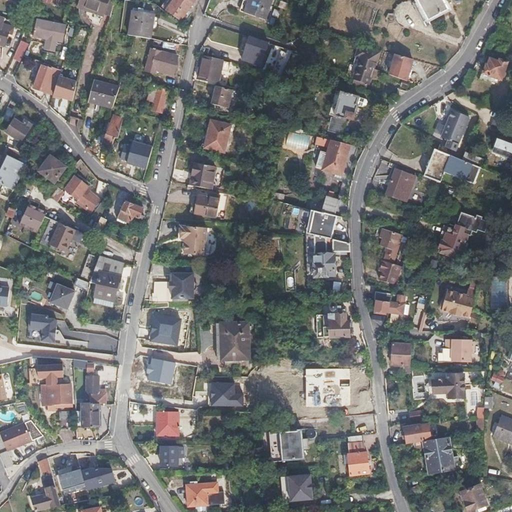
[(83,0),(81,5),(106,13),(110,0),(83,0)]
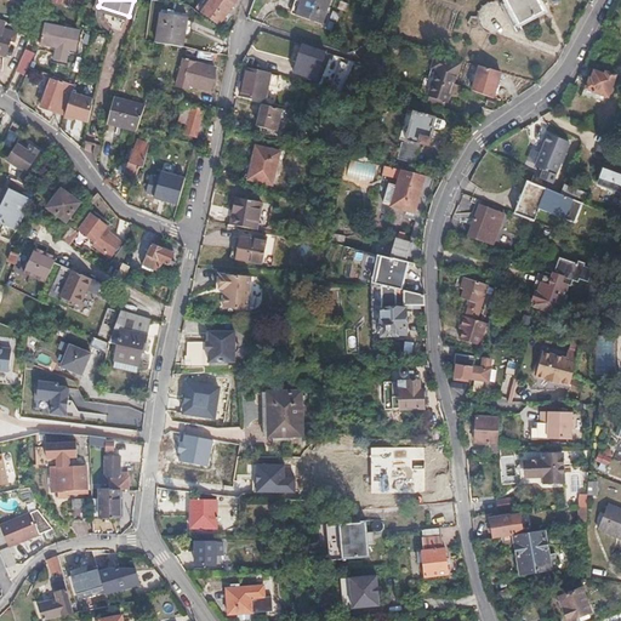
[(221,23),(237,0),(211,0),(204,11),(221,23)]
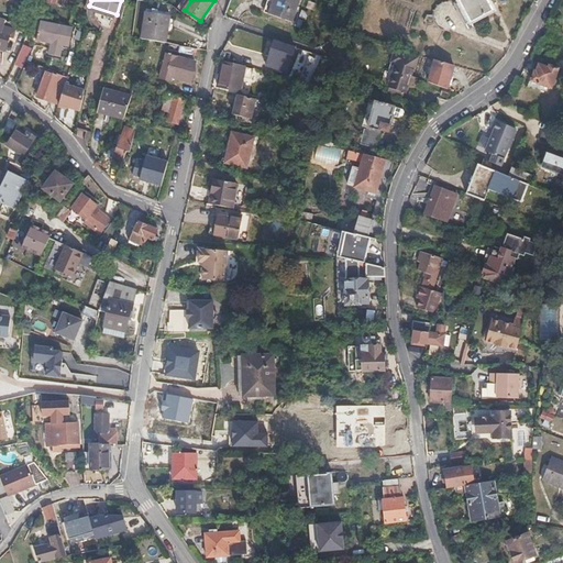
[(291,21),(298,0),(273,0),(269,12),(291,21)]
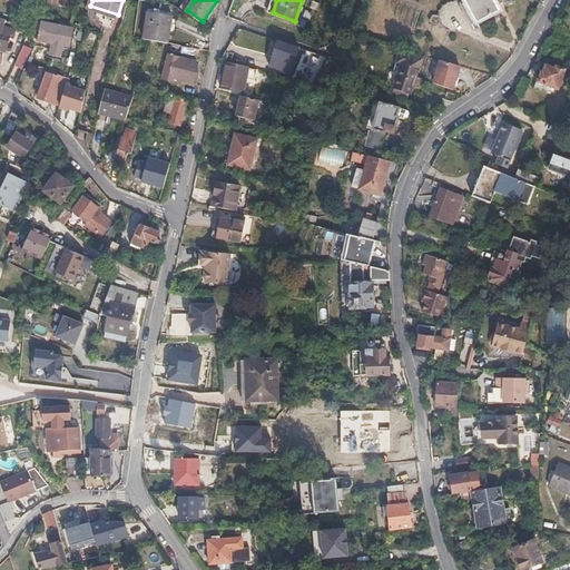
[(501,10),(494,0),(465,0),(463,1),(477,23),(501,10)]
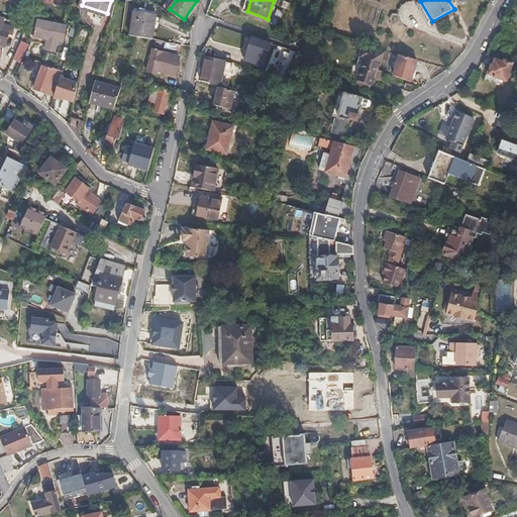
[(3,22),(6,16),(0,13),(0,42),(4,44),(11,25),(3,22)]
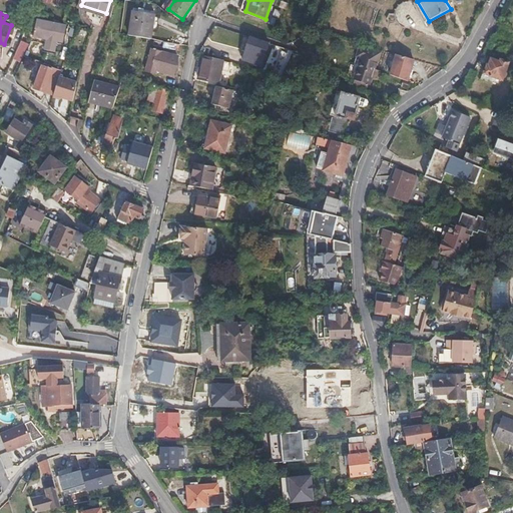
[(131,13),(128,33),(137,35),(152,38),(155,17),(131,13)]
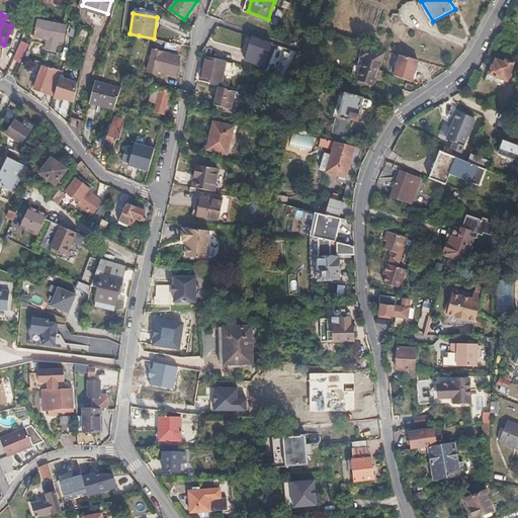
[(37,34),(50,37),(49,42),(58,45),(59,39),(66,41),(69,25),(40,18),(37,34)]
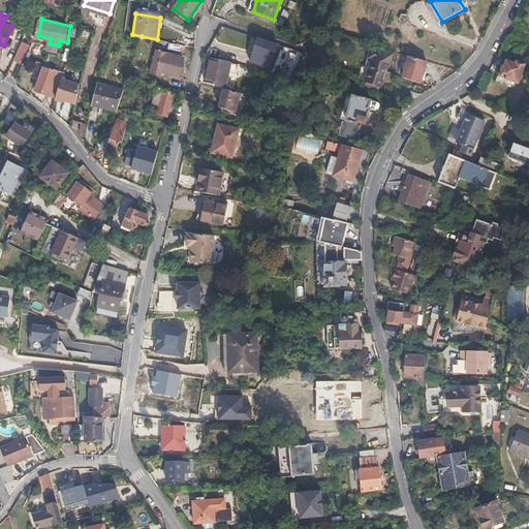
[(526,40),(528,33),(528,31),(516,26),(512,35),(526,40)]
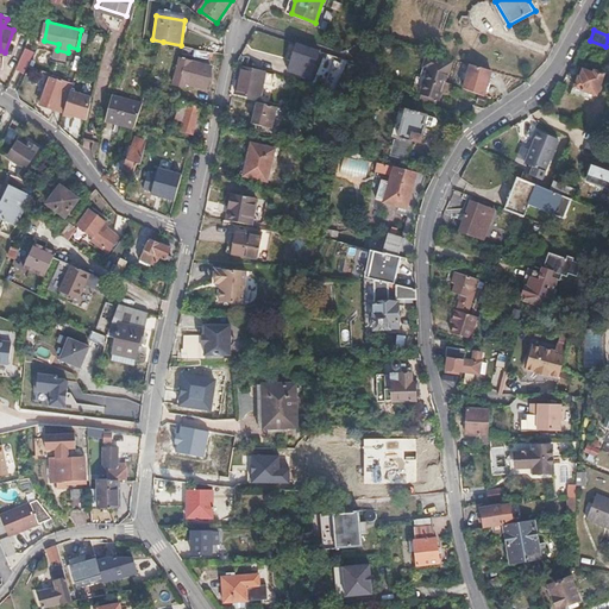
[(312,77),(318,51),(297,44),(289,70),(312,77)]
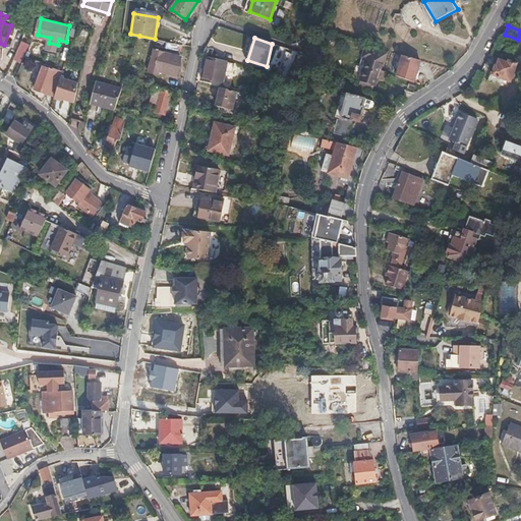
[(32,42),(24,39),(16,55),(24,58),(25,56),(32,42)]
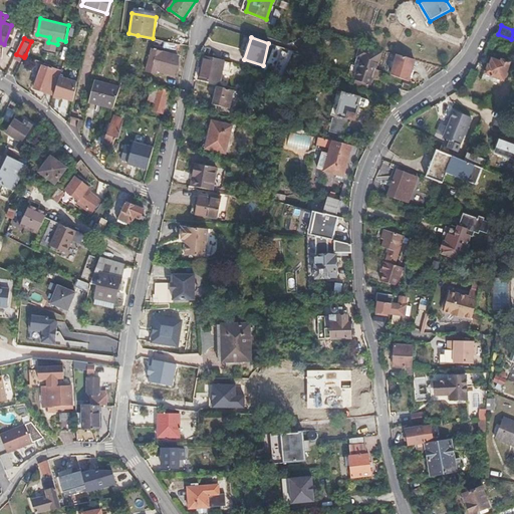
[(283,76),(292,51),(274,45),(266,69),(283,76)]
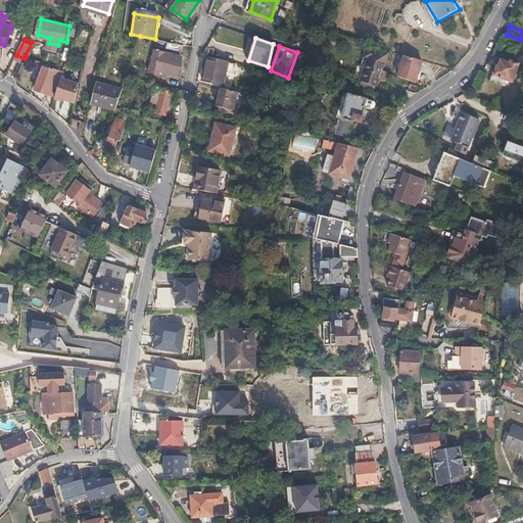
[(369,60),(361,81),(375,87),(387,54),(367,47),(363,57),(369,60)]
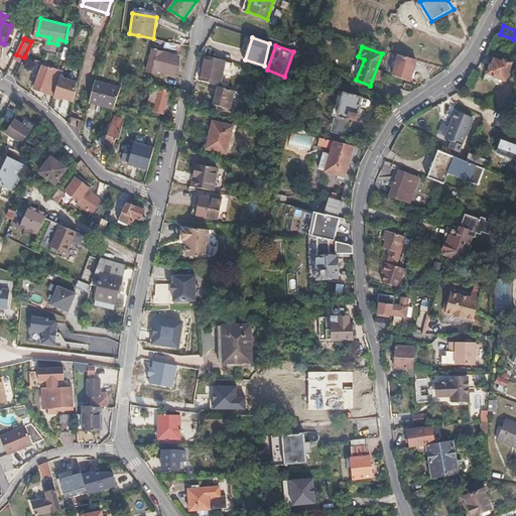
[(171,52),(154,48),(148,72),(159,75),(160,70),(175,74),(179,55),(171,53),(171,52)]
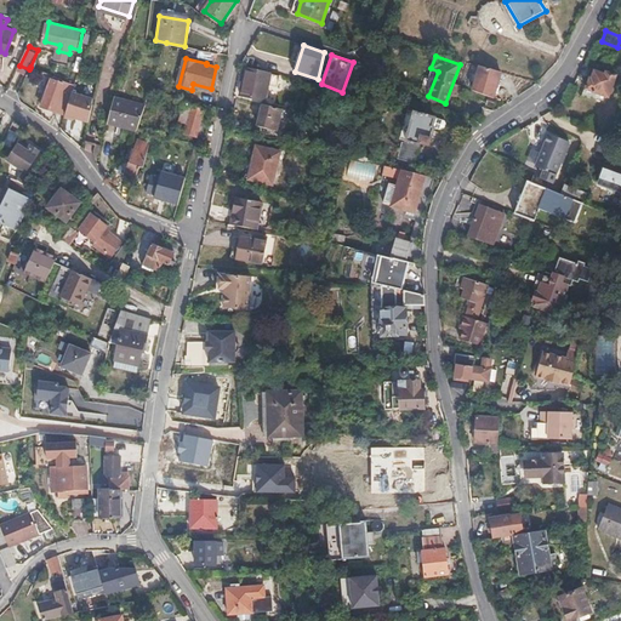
[(479,67),(472,91),(493,101),(500,73),(479,67)]
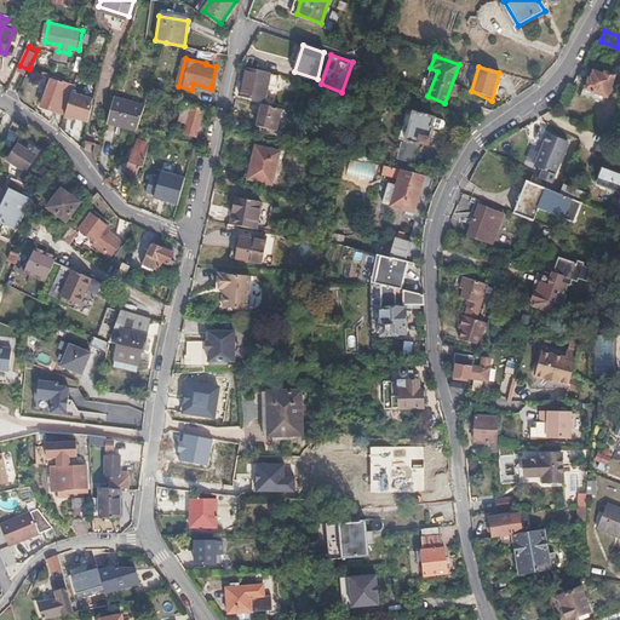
[(254,82),(265,85),(267,74),(244,68),(239,95),(251,97),(254,82)]
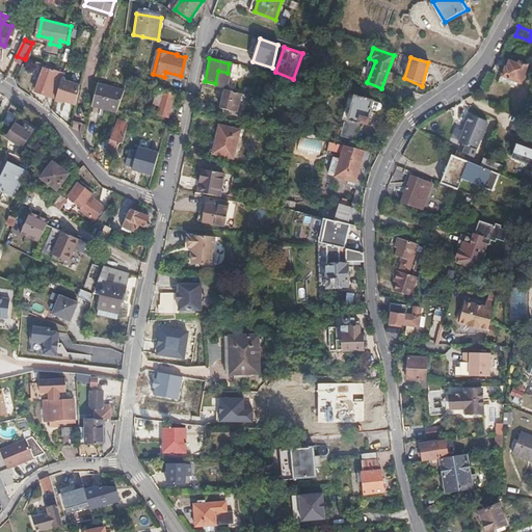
[(126,76),(130,77),(130,76),(132,69),(128,68),(130,62),(120,59),(118,63),(114,62),(112,70),(115,71),(114,75),(125,78),(126,76)]
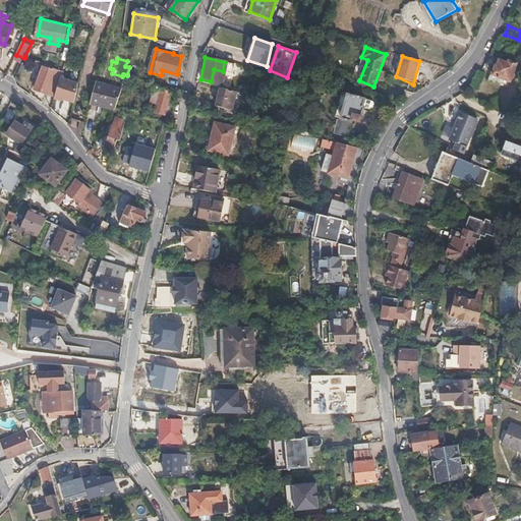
[(510,80),(514,62),(507,60),(507,62),(498,60),(496,66),(494,65),(490,75),(510,80)]
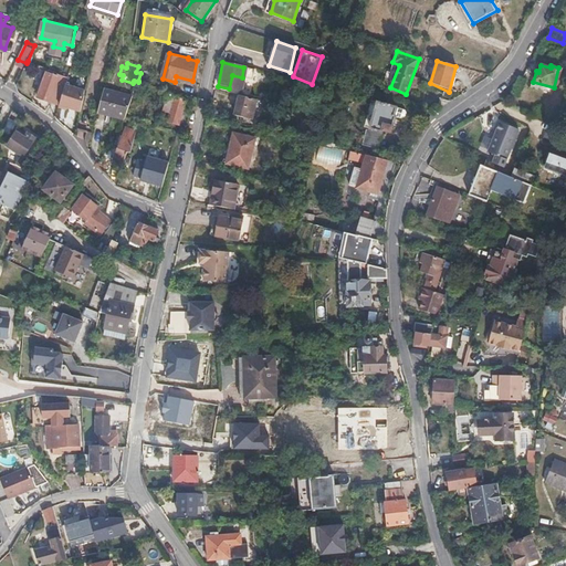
[(43,97),(62,104),(69,84),(70,81),(51,74),(43,97)]
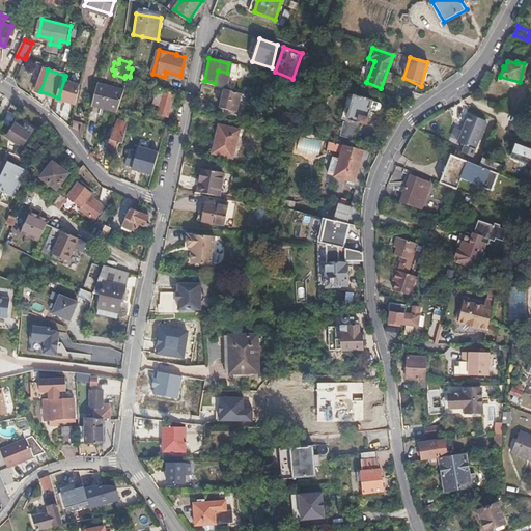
[(58,98),(78,104),(82,84),(64,79),(58,98)]
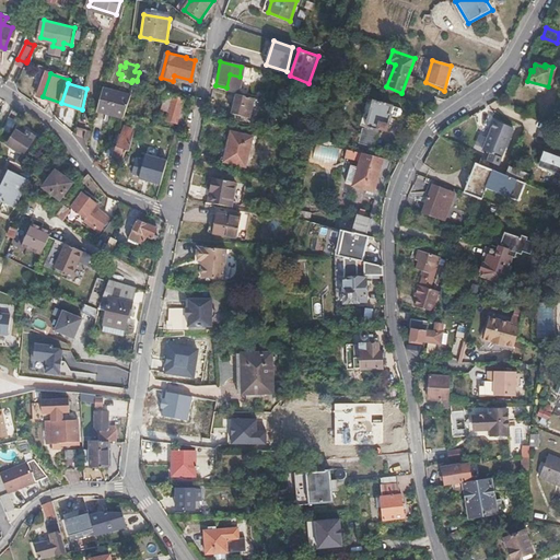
[(103,91),(95,114),(121,121),(129,98),(103,91)]
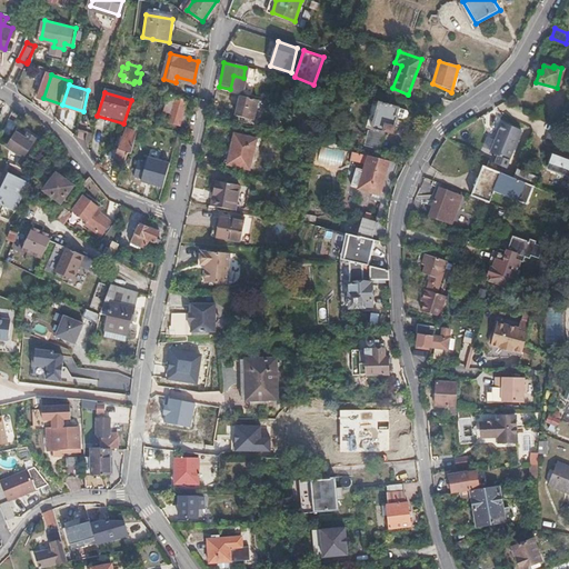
[(188,100),(170,95),(166,109),(173,111),(171,121),(181,123),(188,100)]
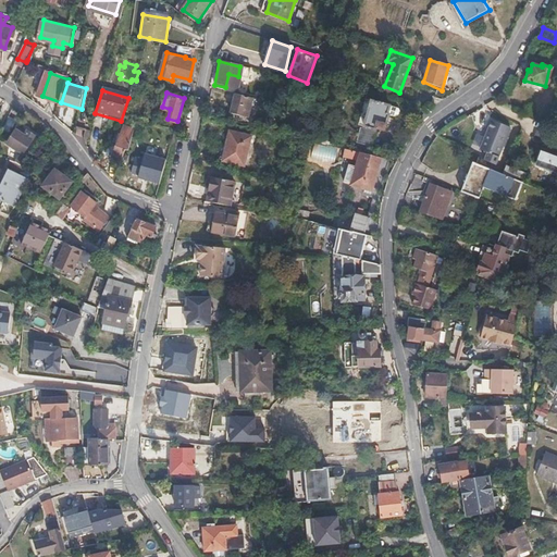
[(248,118),(252,98),(236,94),(231,113),(248,118)]
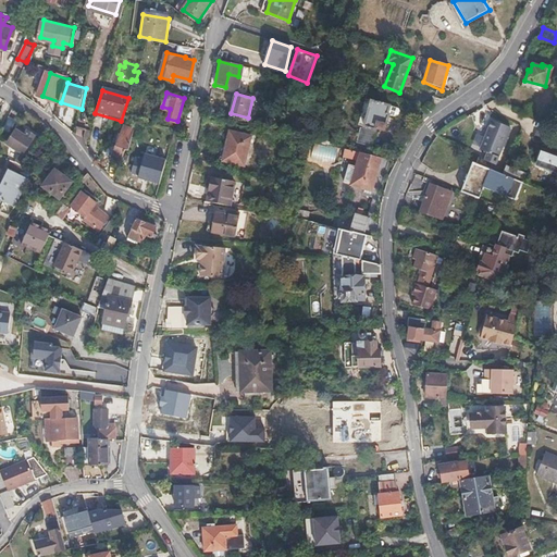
[(359,126),(358,128),(374,134),(376,128),(385,131),(388,115),(387,114),(390,106),(371,100),(371,103),(368,103),(364,112),(368,113),(363,128),(359,126)]
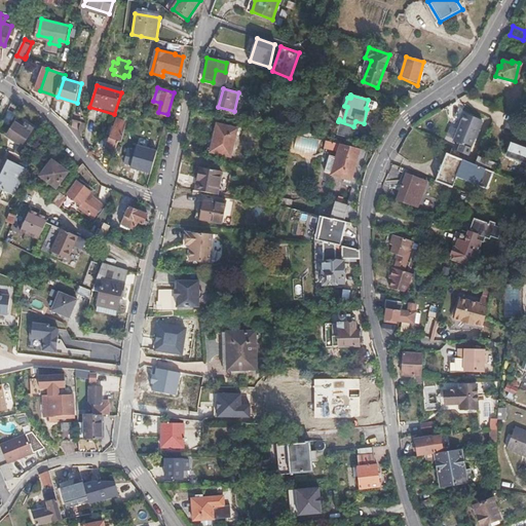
[(464,113),(453,141),(472,147),(482,120),(464,113)]
